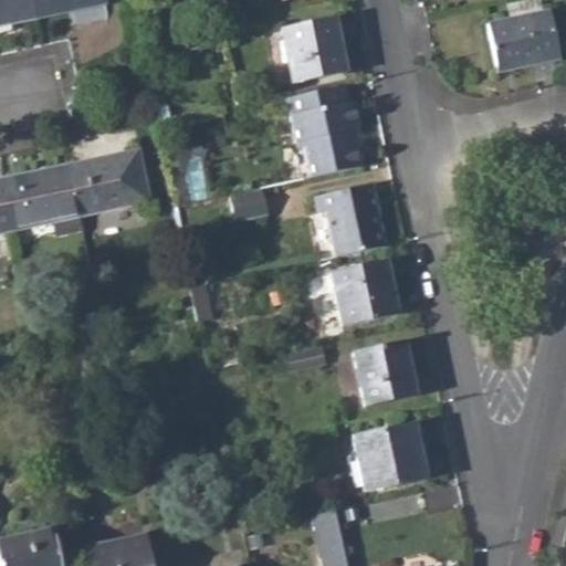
[(0,0),(0,25),(38,18),(33,0),(0,0)]
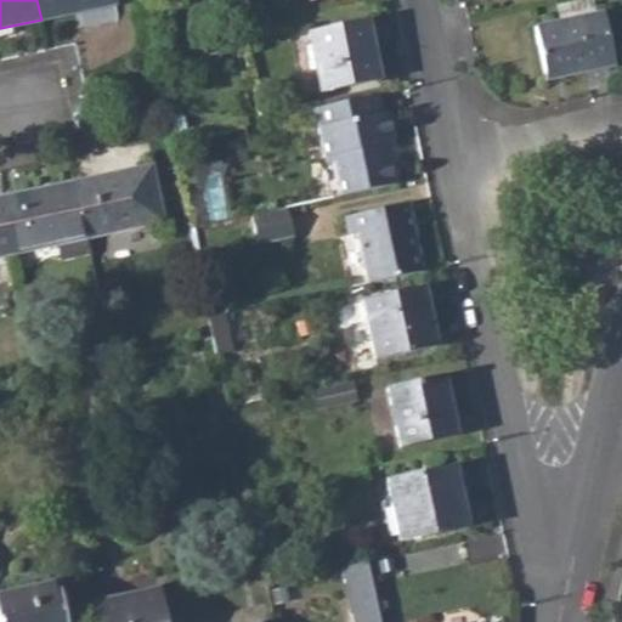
[(37,0),(41,20),(117,4),(116,0),(37,0)]
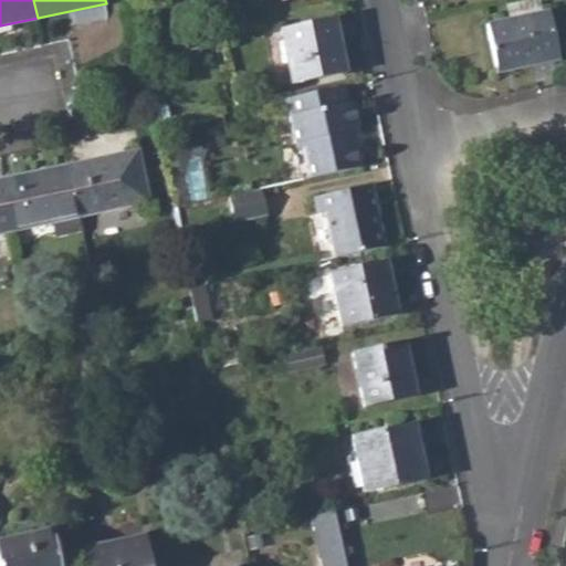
[(481,22),(491,70),(554,56),(545,14),(516,20),(515,14),(481,22)]
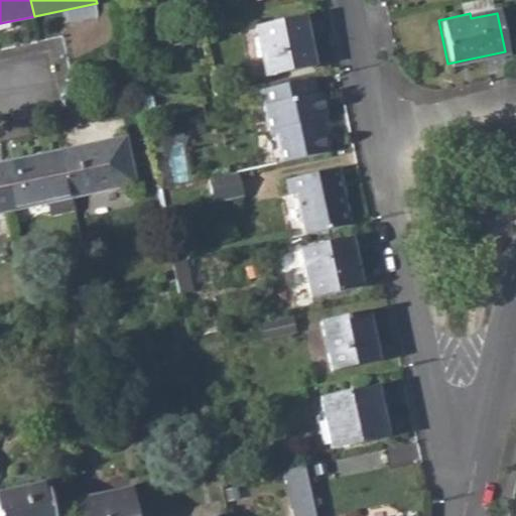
[(257,24),(267,74),(310,65),(305,40),(311,39),(306,14),(257,24)]
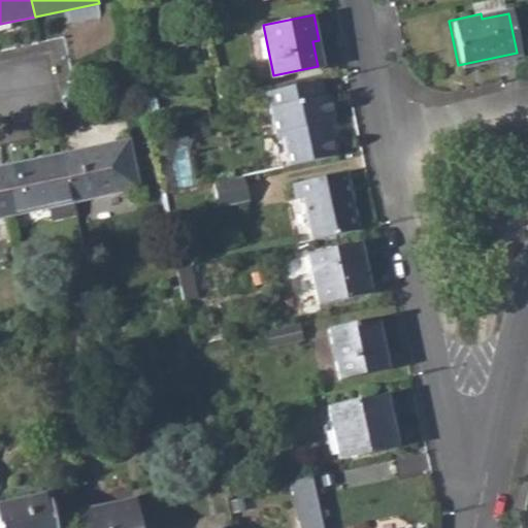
[(287,143),(293,170),(342,161),(337,141),(334,142),(332,128),(339,126),(334,101),(330,102),(325,77),(270,90),(278,132),(287,143)]
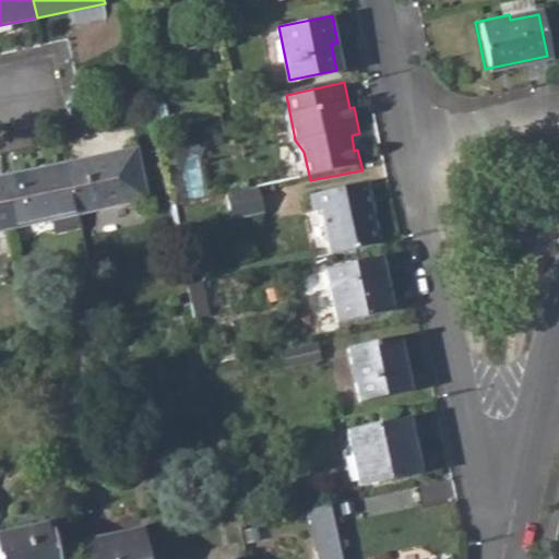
[(69,162),(80,213),(149,199),(138,147),(69,162)]
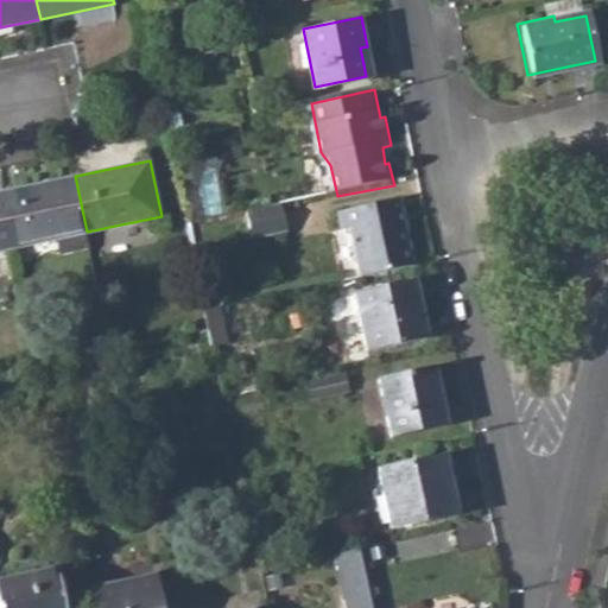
[(5,191),(17,247),(87,232),(75,176),(5,191)]
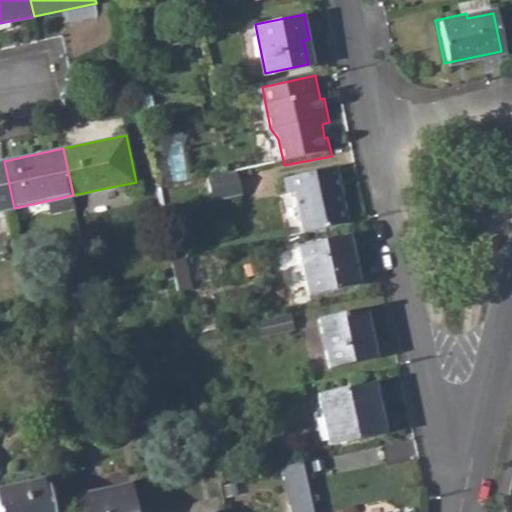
[(0,161),(0,210),(14,208),(4,161),(0,161)]
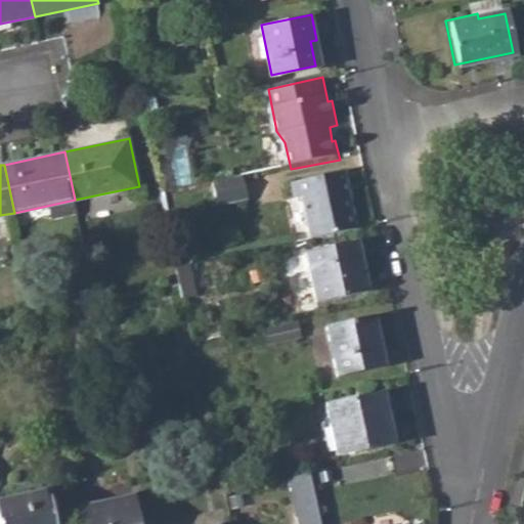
[(304,195),(313,238),(357,229),(345,172),(294,182),(296,197),(304,195)]
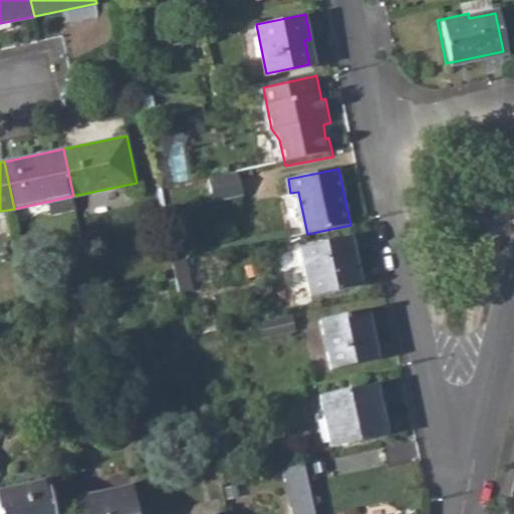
[(212,182),(217,206),(245,200),(240,176),(212,182)]
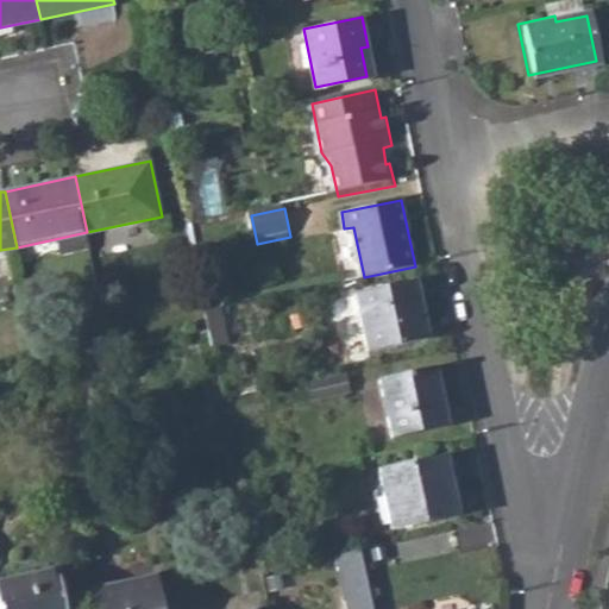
[(432,339),(419,282),(358,295),(364,318),(363,318),(371,352),(432,339)]
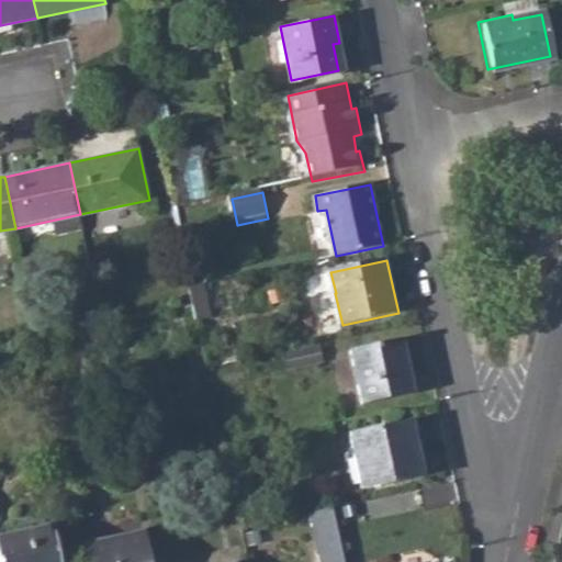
[(187,265),(191,285),(202,283),(197,262),(187,265)]
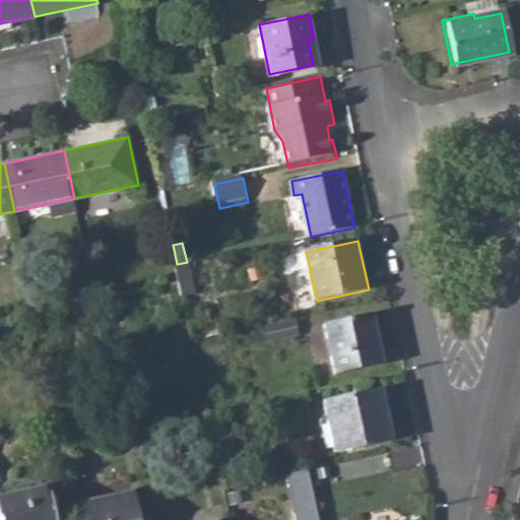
[(311,271),(306,252),(286,256),(290,275),(311,271)]
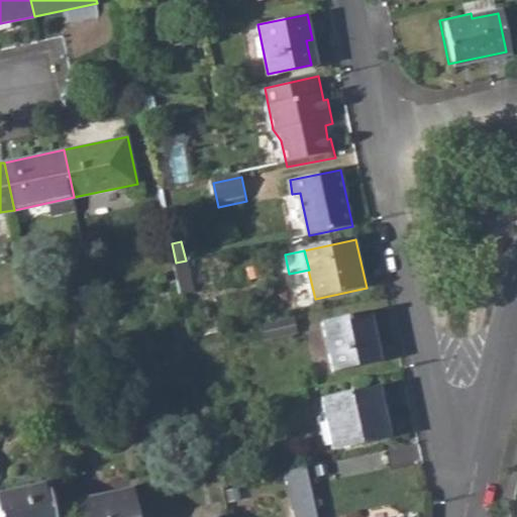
[(193,296),(186,261),(176,263),(180,279),(184,298),(193,296)]
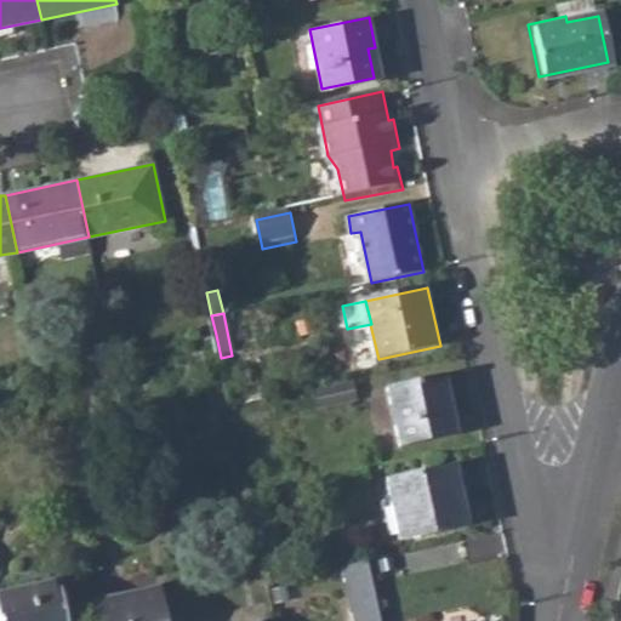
[(391,387),(403,446),(460,436),(446,375),(391,387)]
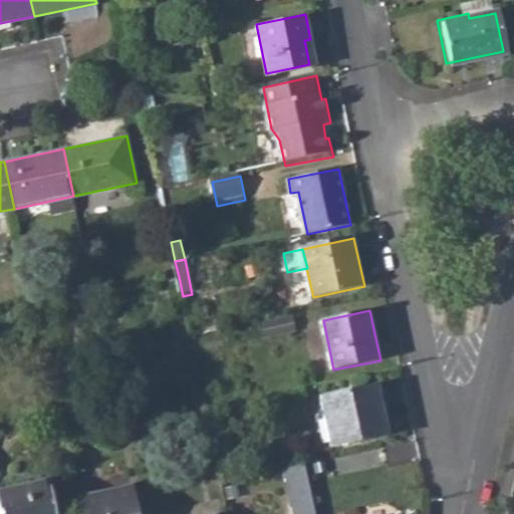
[(263,322),(266,336),(298,330),(295,316),(263,322)]
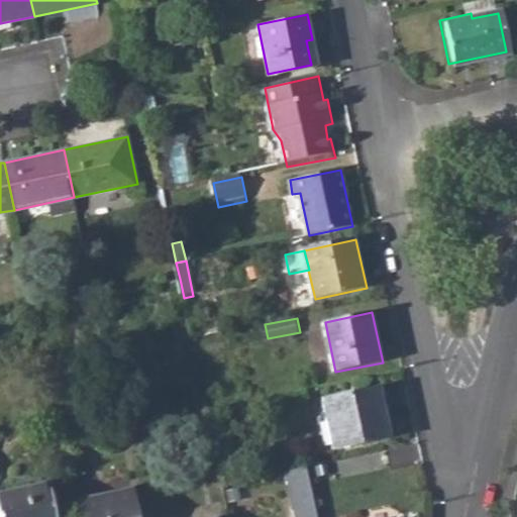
[(326,400),(337,449),(394,437),(383,389),(326,400)]
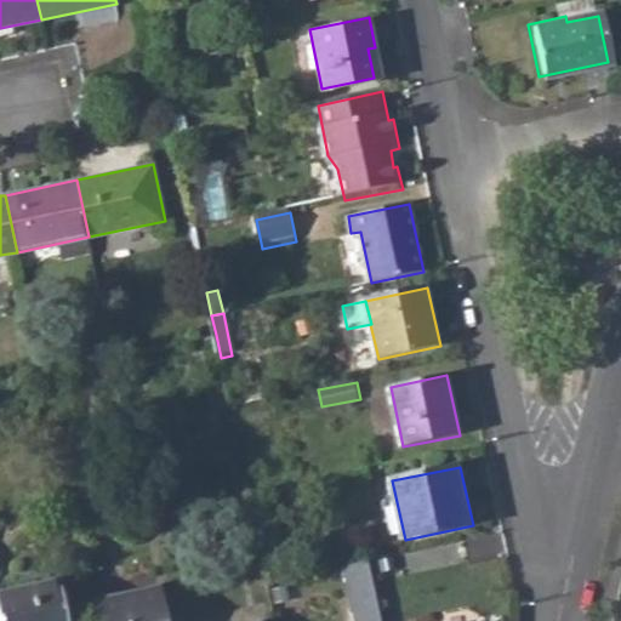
[(360,620),(383,620),(371,562),(349,567),(360,620)]
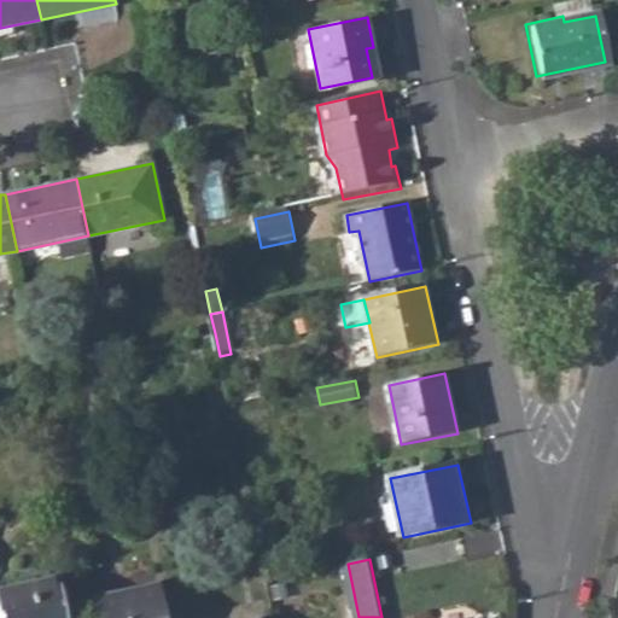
[(4,600),(7,617),(75,617),(69,586),(4,600)]
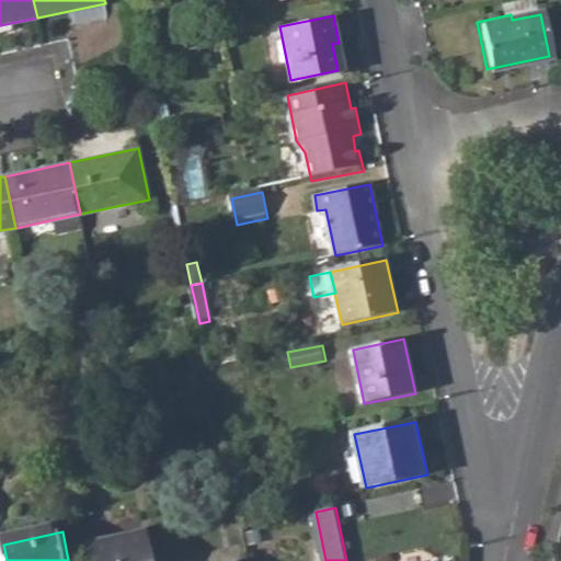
[(90,551),(91,560),(150,560),(146,540),(90,551)]
